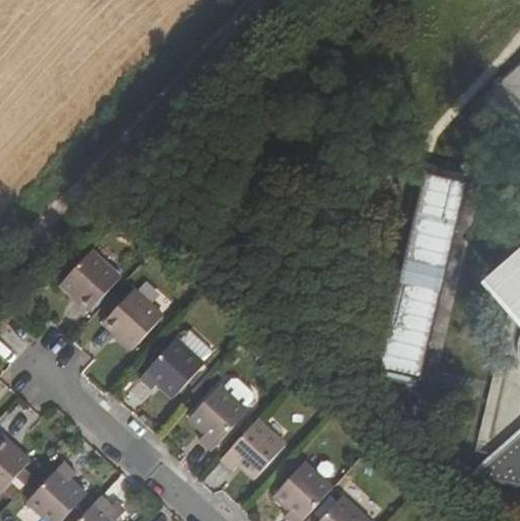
[(519,92),(485,124),(519,162),(519,92)]
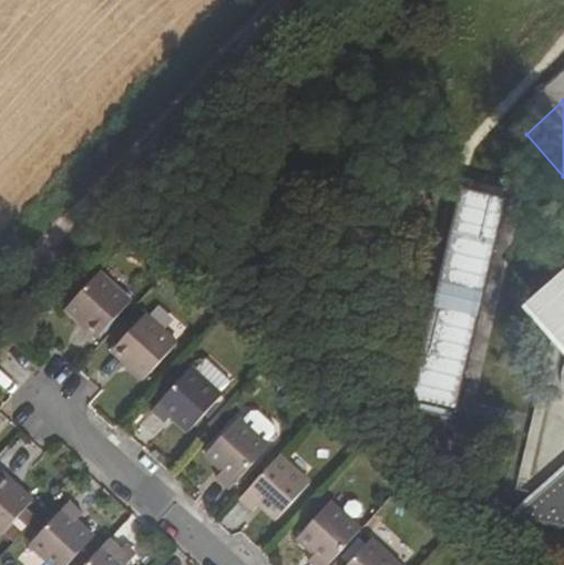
[(132,299),(100,269),(68,305),(100,334),(132,299)]
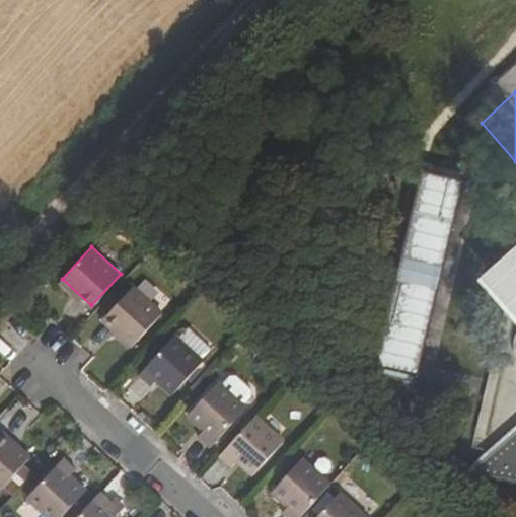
[(515,257),(471,442),(473,444),(485,445),(515,320),(515,336),(515,345),(515,425),(483,454),(465,470),(515,478),(515,257)]
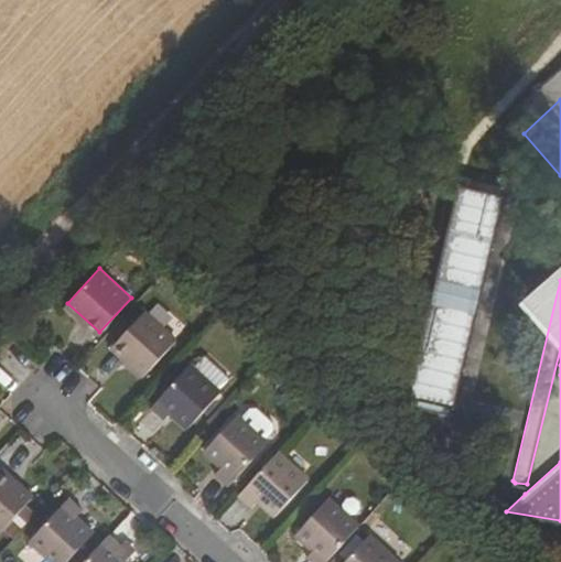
[(177,337),(146,310),(114,345),(144,374),(177,337)]
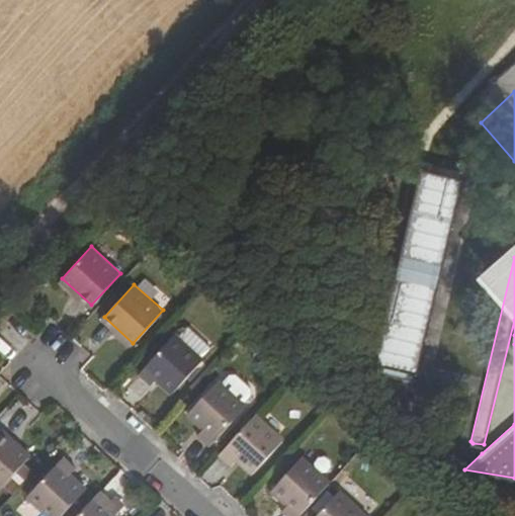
[(473,443),(482,453),(514,424),(514,344),(514,335),(514,320),(484,444),(473,443)]
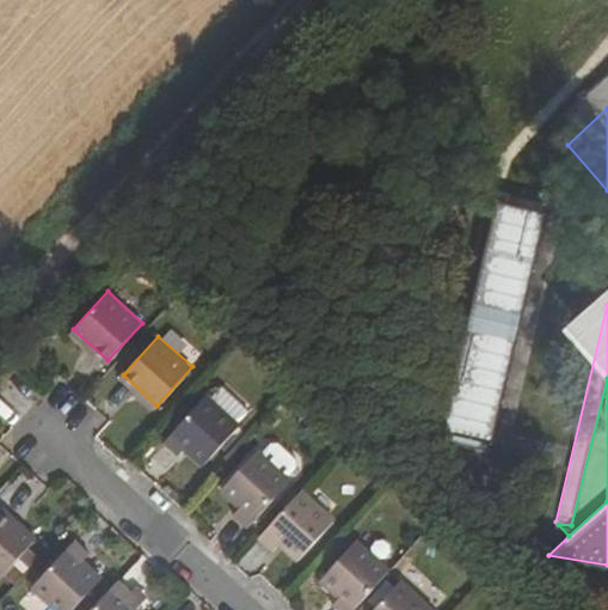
[(238,424),(207,394),(165,440),(178,452),(185,444),(206,461),(238,424)]
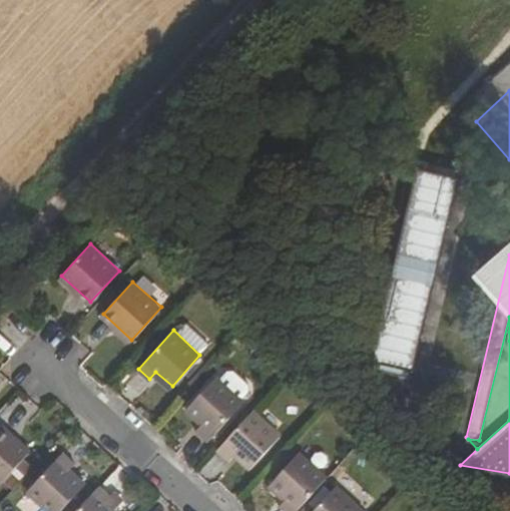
[(242,399),(215,377),(187,408),(203,422),(197,429),(207,438),(242,399)]
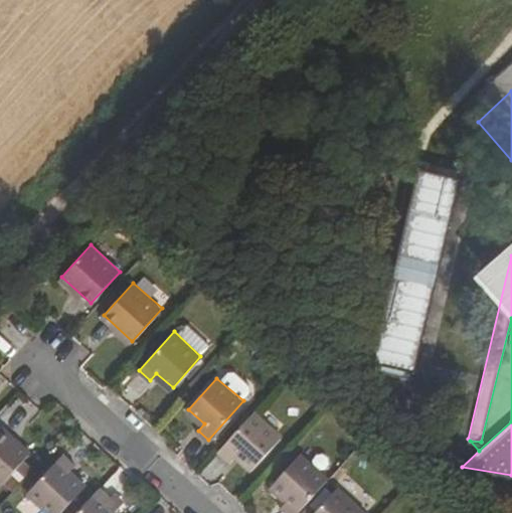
[(252,409),(217,448),(228,458),(234,452),(251,468),(281,436),(252,409)]
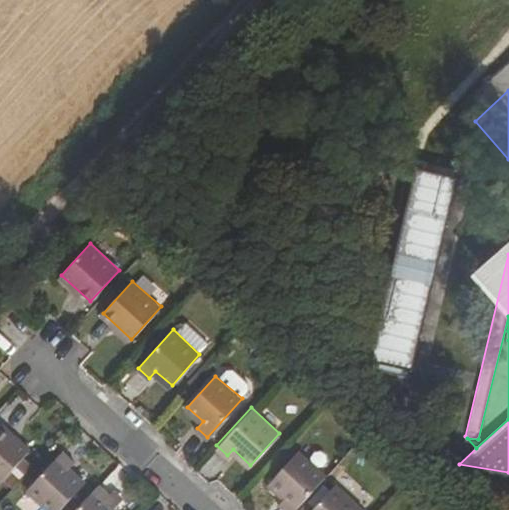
[(29,449),(0,422),(0,478),(2,480),(29,449)]
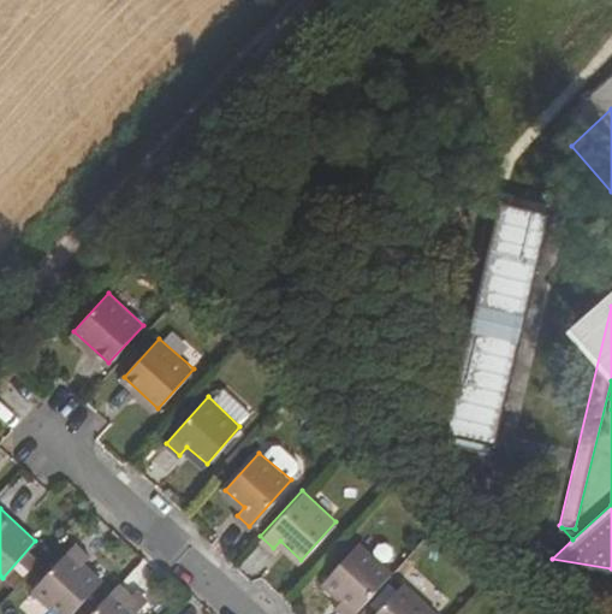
[(89,553),(76,541),(34,588),(63,613),(69,613),(101,578),(83,560),(89,553)]
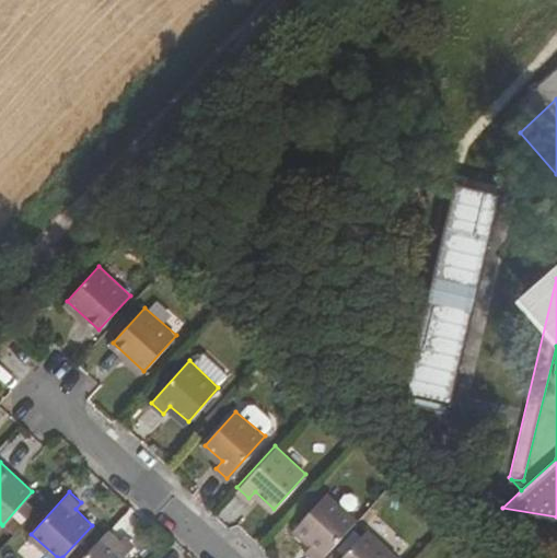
[(306,550),(314,557),(320,557),(356,520),(326,492),(294,529),(313,545),(306,550)]
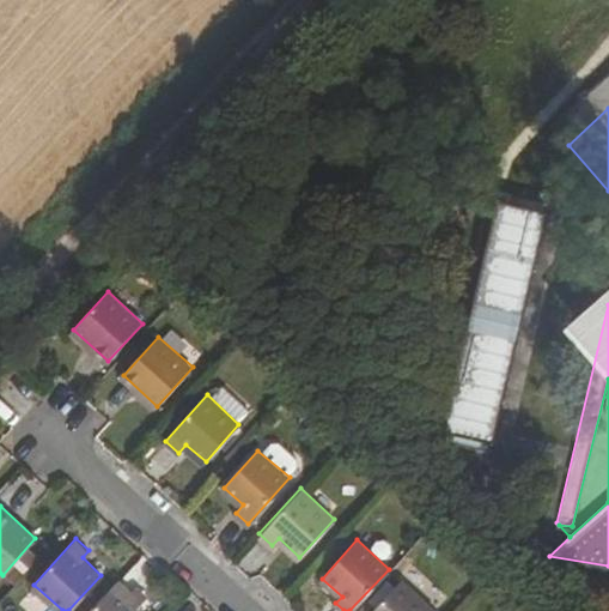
[(132,590),(119,576),(86,610),(139,610),(125,598),(132,590)]
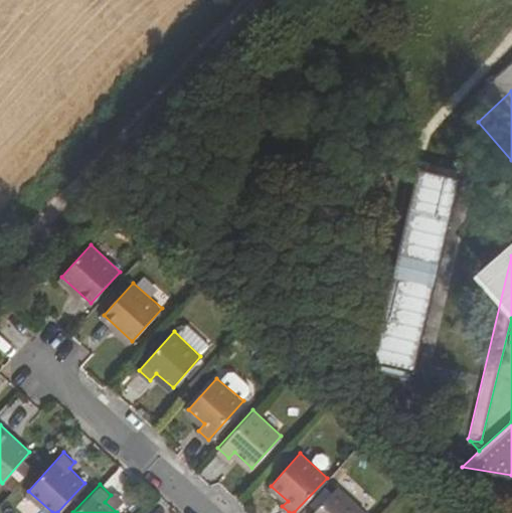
[(362,512),(365,511),(337,486),(311,512),(362,512)]
